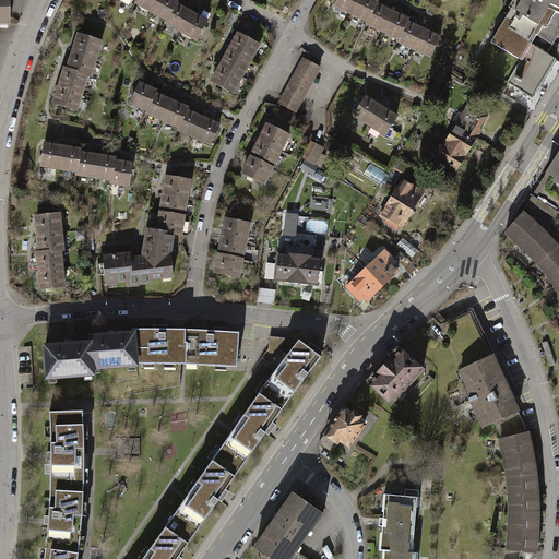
[(135,2),(151,11),(156,0),(137,0),(135,2)]
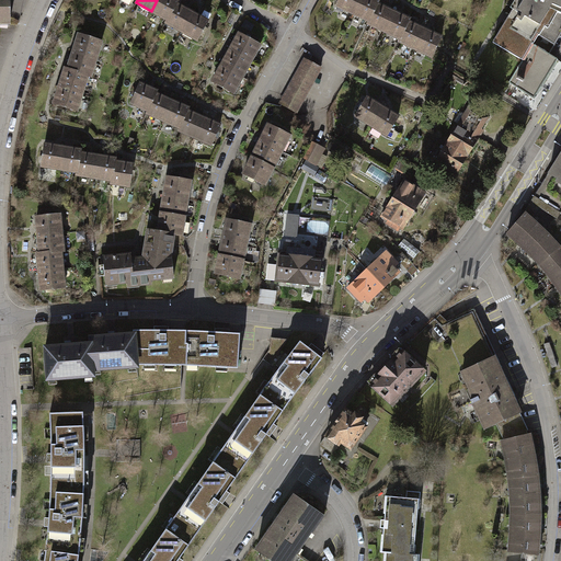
[(178,1),(174,0),(157,0),(151,11),(167,20),(175,3),(178,1)]
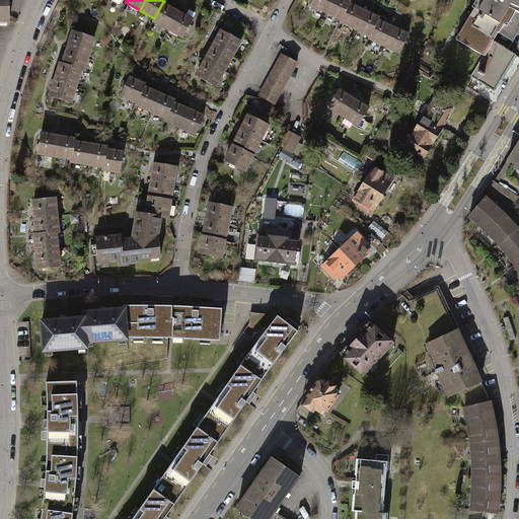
[(312,0),(310,5),(326,12),(331,0),(312,0)]
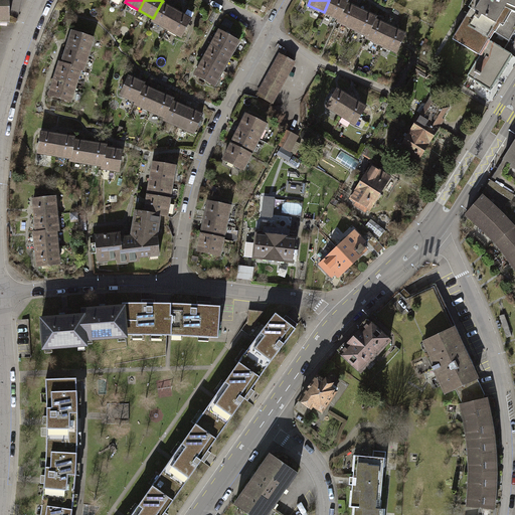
[(346,0),(329,0),(324,12),(339,18),(345,5),(346,0)]
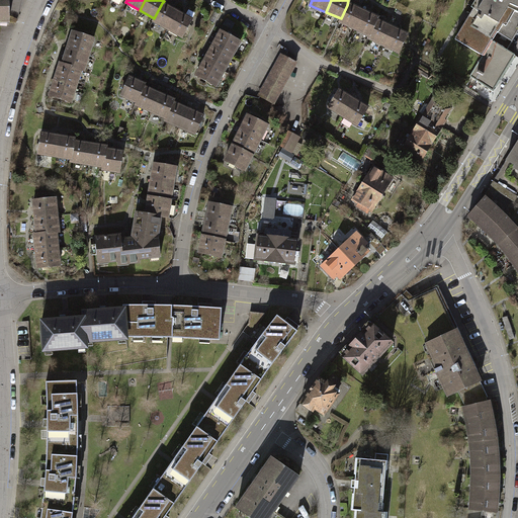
[(517,0),(478,0),(454,38),(479,54),(489,38),(494,30),(511,41),(517,29),(517,0)]
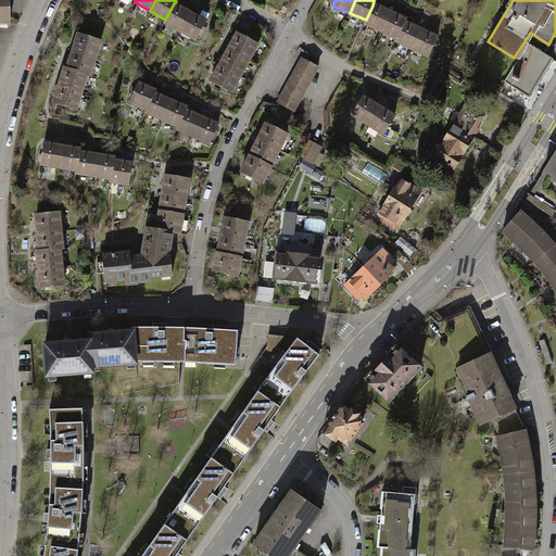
[(164,22),(179,30),(190,12),(174,3),(165,20),(164,22)]
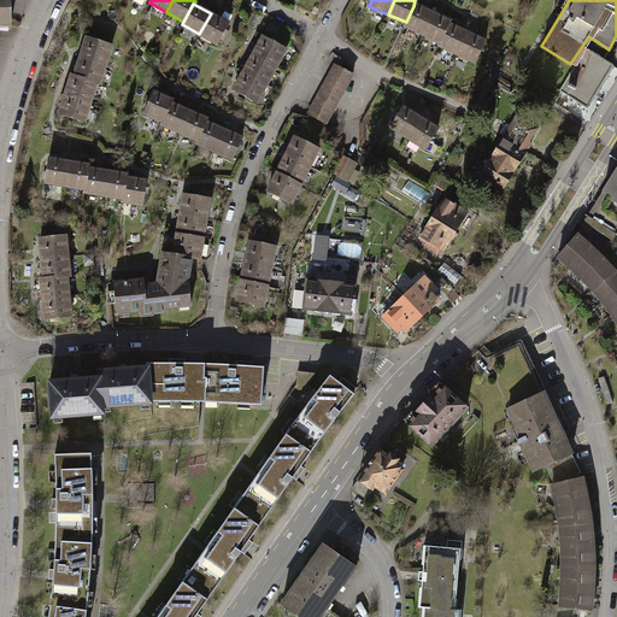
[(404,27),(422,34),(430,13),(413,6),(406,22),(404,27)]
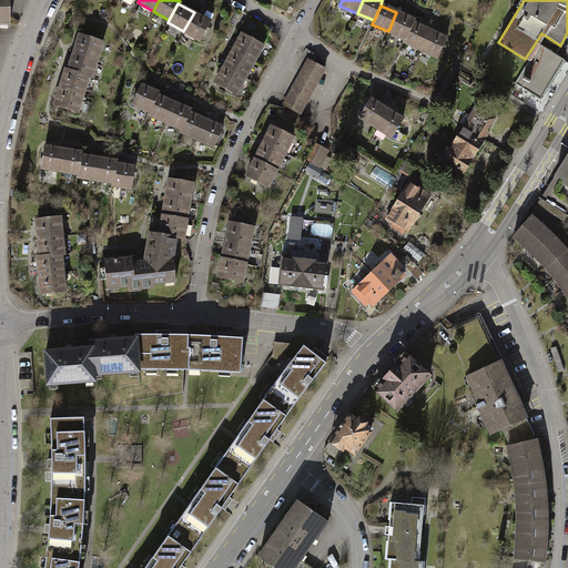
[(211,21),(194,12),(183,31),(200,40),(211,21)]
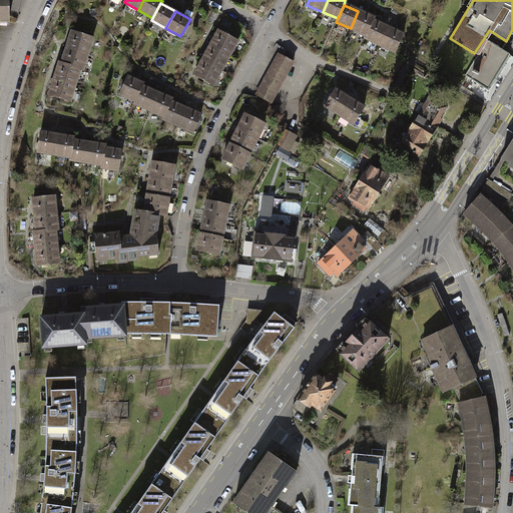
[(373,17),(358,11),(351,28),(366,35),(372,19),(373,17)]
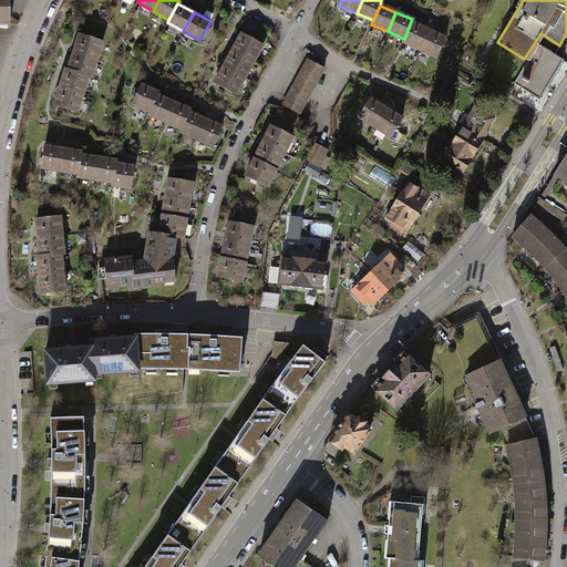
[(402,42),(420,49),(429,29),(411,21),(404,39),(402,42)]
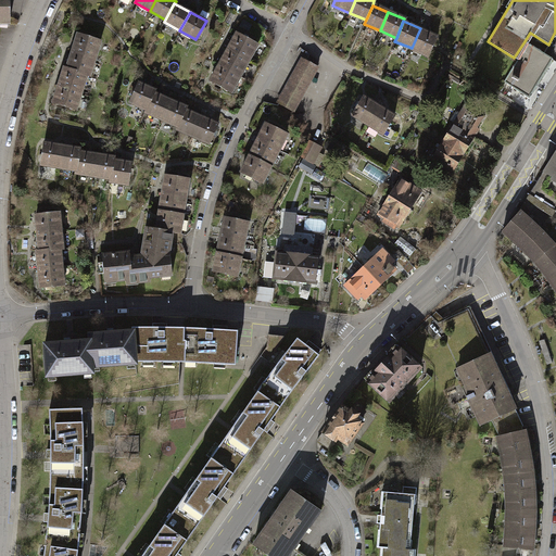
[(437,36),(420,28),(412,48),(428,55),(437,36)]
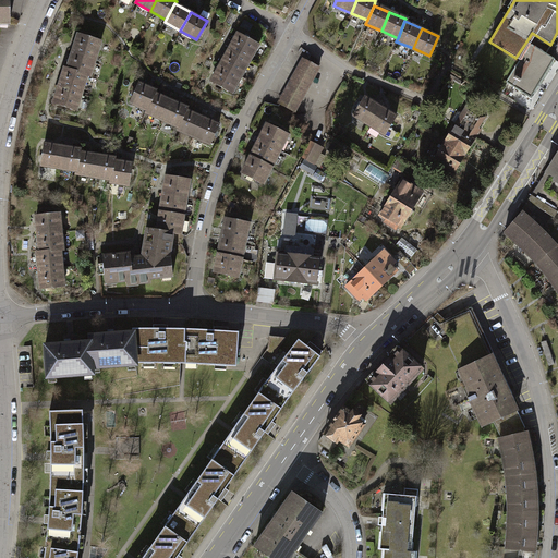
[(238,33),(228,50),(249,61),(258,44),(238,33)]
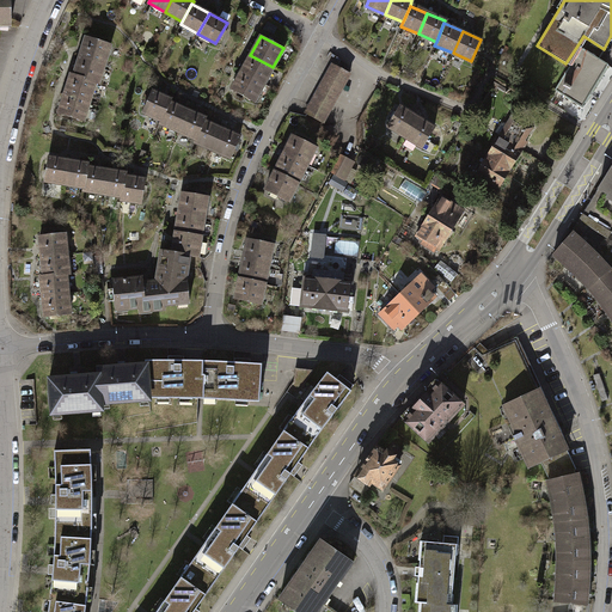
[(86,37),(74,77),(95,83),(97,84),(110,44),(86,37)]
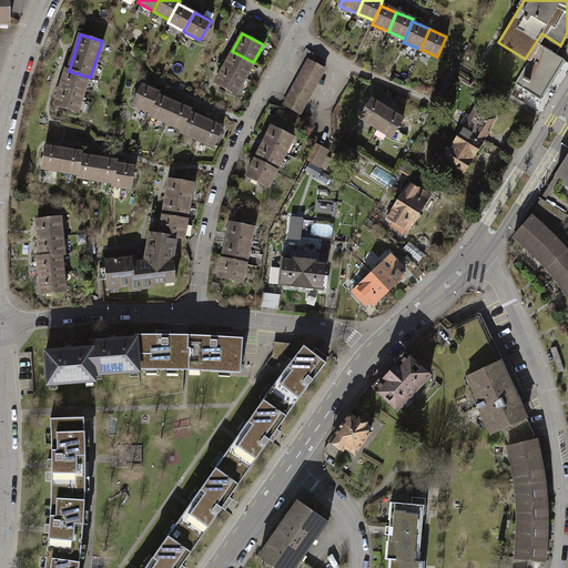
[(564,60),(536,42),(525,59),(528,61),(515,83),(540,99),(564,60)]
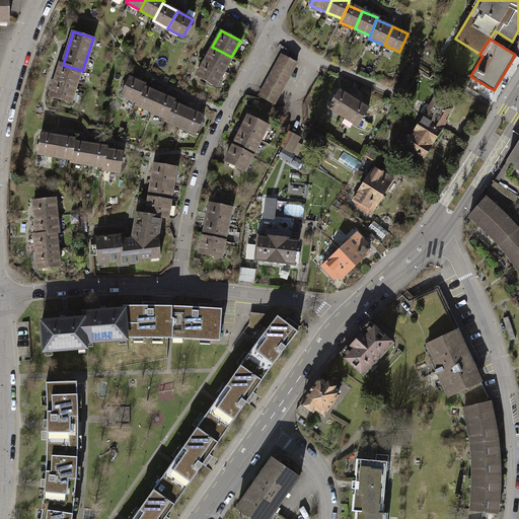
[(212,47),(205,61),(224,71),(231,57),(212,47)]
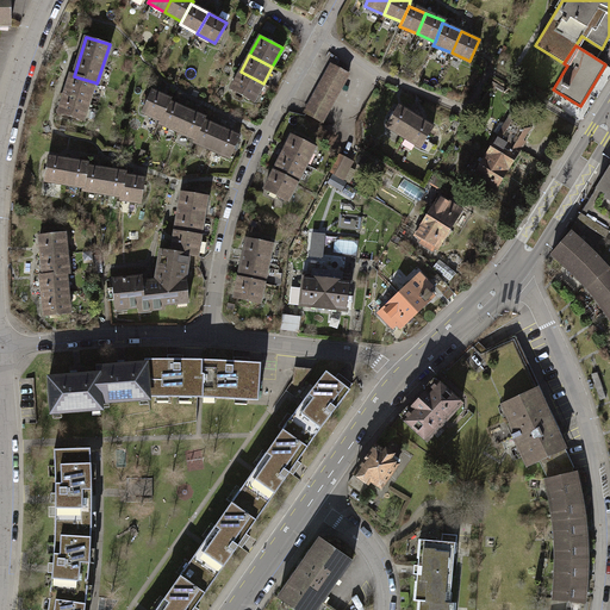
[(331,64),(304,111),(321,122),(348,74),(331,64)]
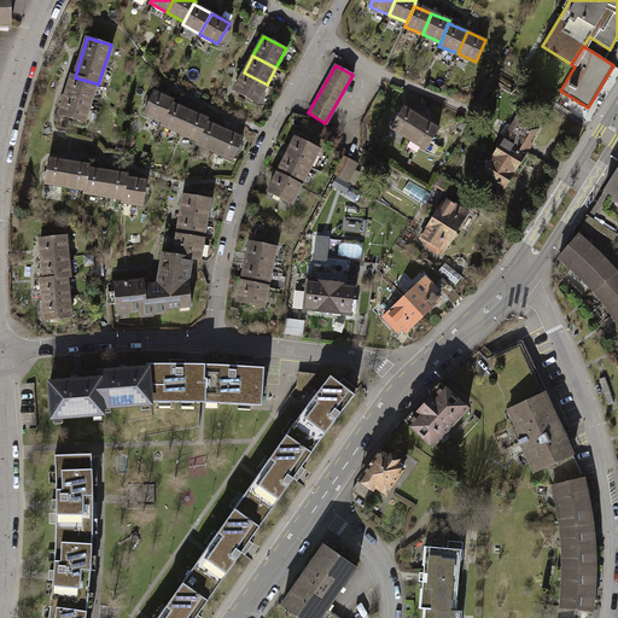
[(256,103),(267,85),(244,73),(233,91),(256,103)]
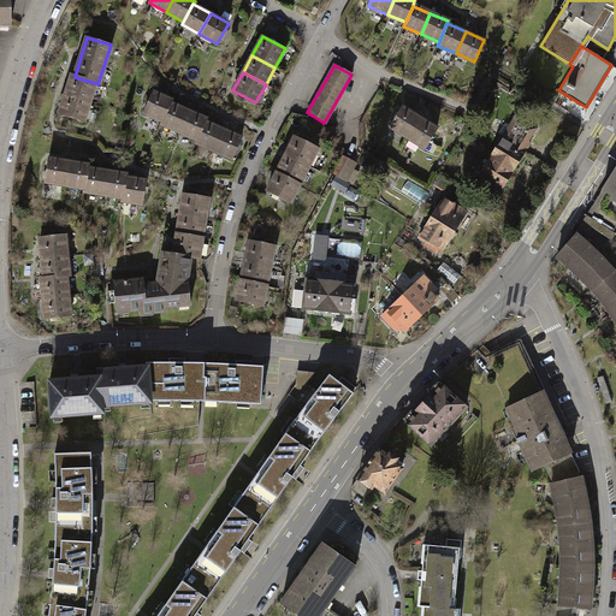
[(83,122),(95,83),(75,77),(71,76),(59,113),(83,122)]
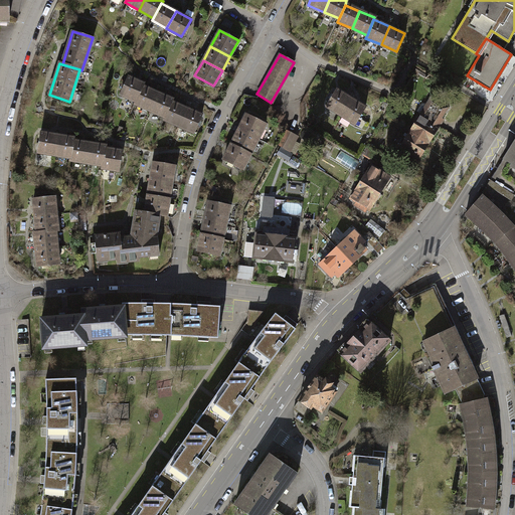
[(121,96),(135,102),(142,87),(143,83),(129,76),(121,96)]
